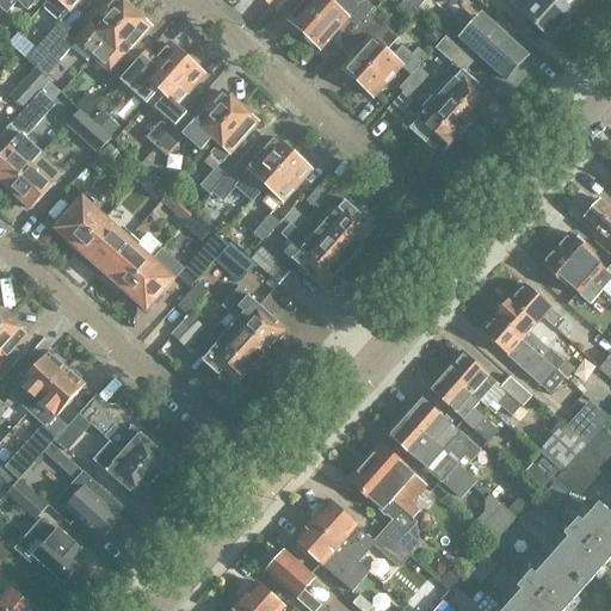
[(1,0),(0,1),(0,8),(7,14),(18,2),(28,12),(37,0),(1,0)]
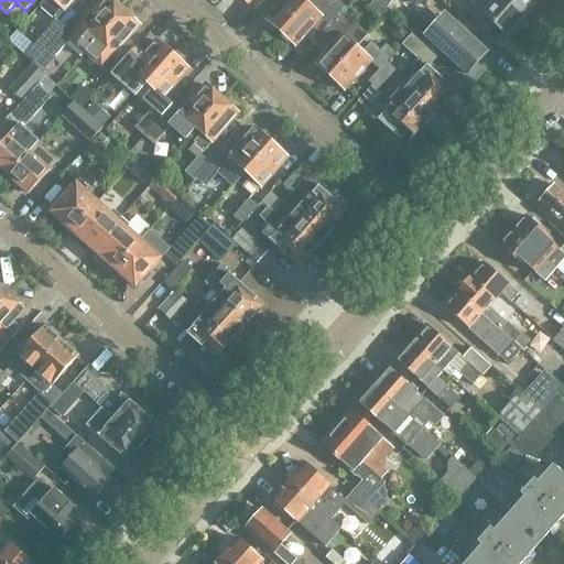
[(96,11),(83,26),(82,25),(72,36),(73,36),(72,39),(53,22),(23,55),(43,73),(56,58),(55,57),(67,44),(77,53),(80,50),(84,52),(90,44),(87,42),(93,35),(99,41),(125,12),(110,0),(109,0),(98,13),(96,11)]
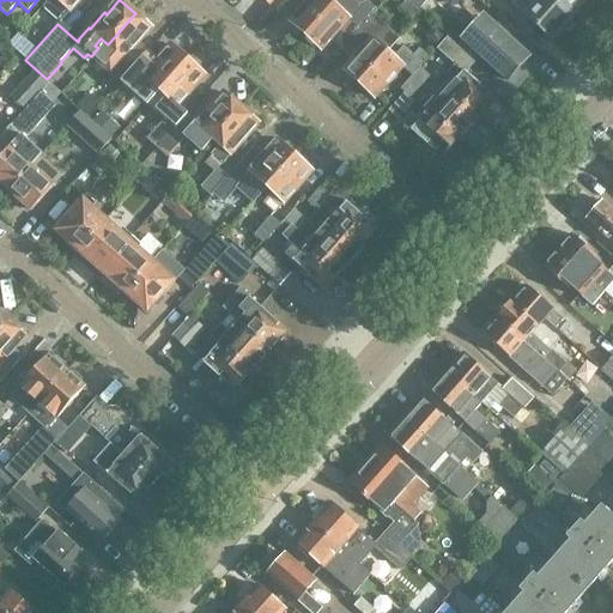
[(58,0),(60,1),(49,13),(61,23),(72,12),(82,0),(58,0)]
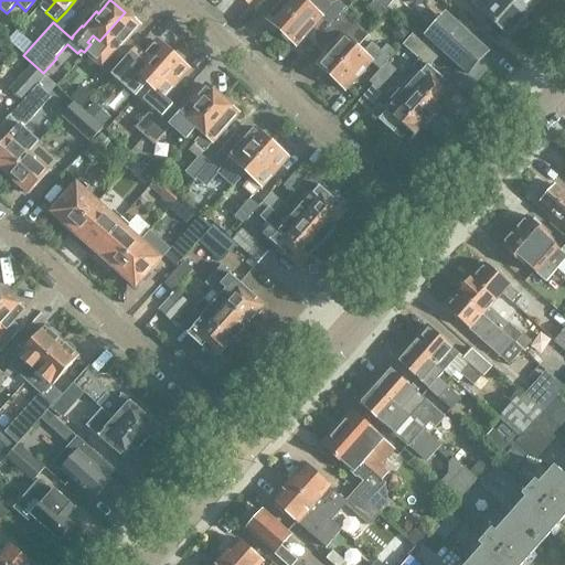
[(270,25),(281,34),(309,4),(304,0),(287,0),(269,21),(273,23),(270,25)]
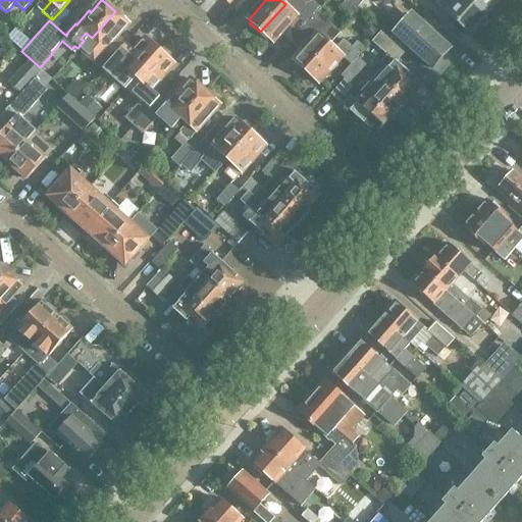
[(274,42),(297,17),(307,27),(322,9),(312,0),(309,4),(304,0),(289,0),(285,4),(260,32),(269,40),(270,39),(274,42)]
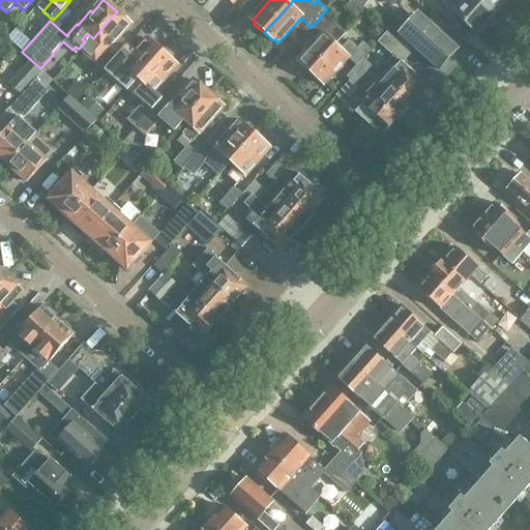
[(370,0),(351,0),(362,9),(370,0)]
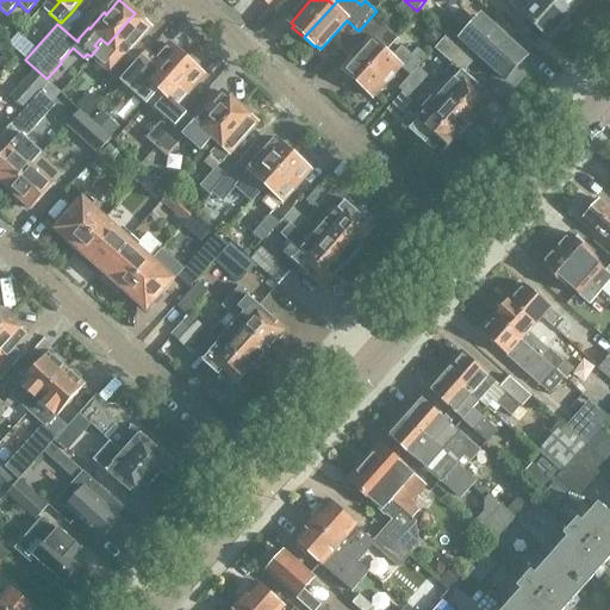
[(520,16),(521,14),(549,39),(571,17),(551,0),(512,0),(509,6),(520,16)]
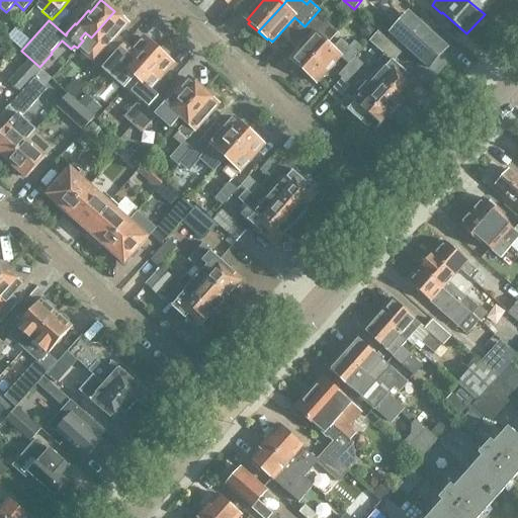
[(467,0),(485,14),(497,0),(467,0)]
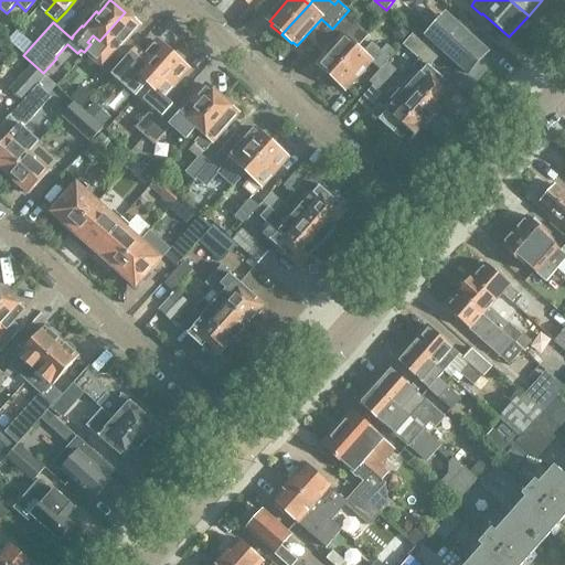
[(320,68),(331,78),(358,48),(352,43),(361,33),(351,24),(358,19),(349,10),(332,29),(342,38),(318,64),(321,66),(320,68)]
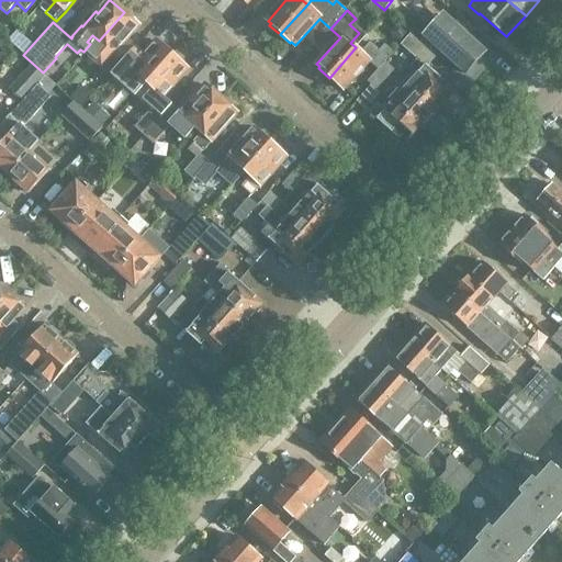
[(124,12),(99,41),(103,44),(87,63),(97,71),(86,83),(74,97),(83,105),(94,92),(104,101),(121,83),(102,67),(104,65),(105,65),(114,54),(115,55),(128,40),(127,38),(139,25),(124,12)]
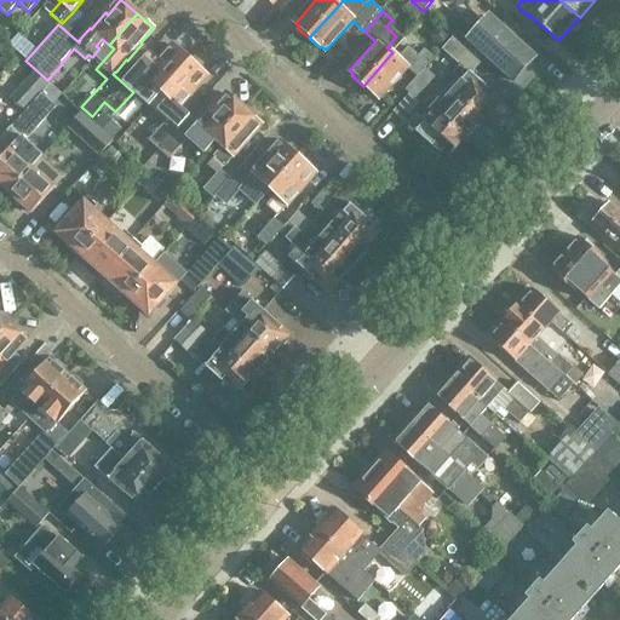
[(486,23),(475,36),(455,19),(446,30),(481,61),(484,56),(515,82),(537,57),(503,28),(498,34),(486,23)]
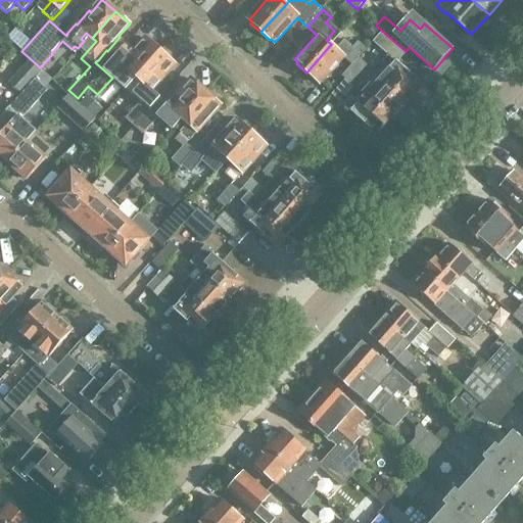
[(406,51),(376,26),(375,26),(382,32),(372,42),(388,56),(383,63),(390,69),(382,79),(409,103),(411,101),(409,100),(422,85),(410,75),(411,74),(396,61),(406,51)]
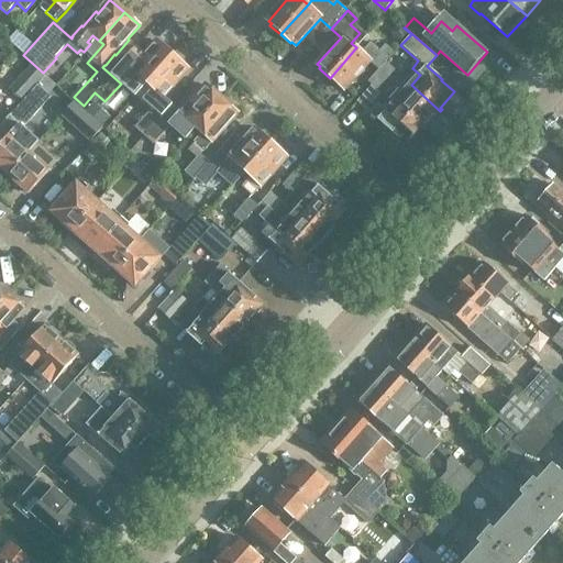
[(145,55),(132,69),(122,80),(132,90),(142,78),(148,84),(174,56),(159,43),(146,56),(145,55)]
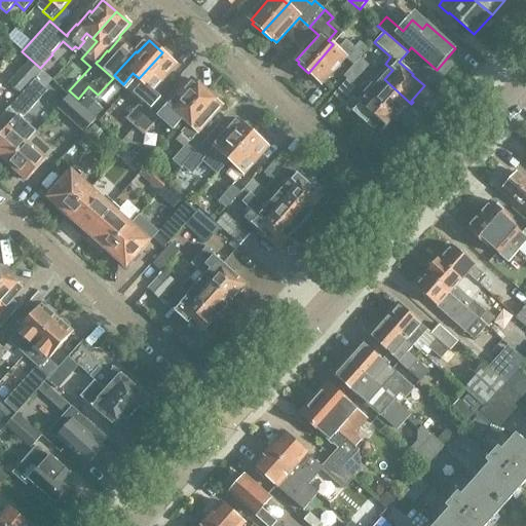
[(333,44),(308,73),(316,81),(318,79),(322,83),(344,58),(353,67),(369,49),(360,41),(354,48),(346,40),(338,49),(333,44)]
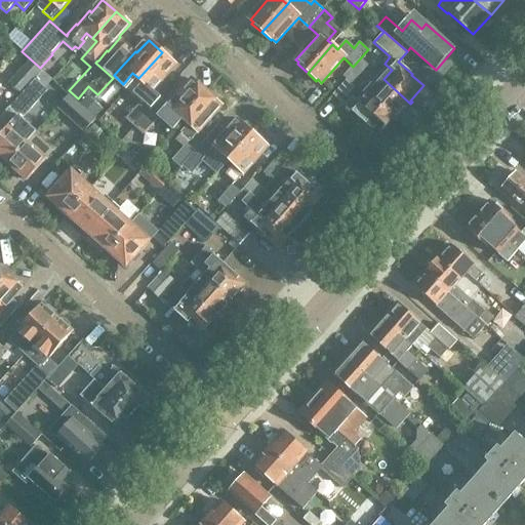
[(162,52),(138,78),(143,82),(133,92),(144,102),(154,92),(166,78),(164,77),(175,65),(162,52)]
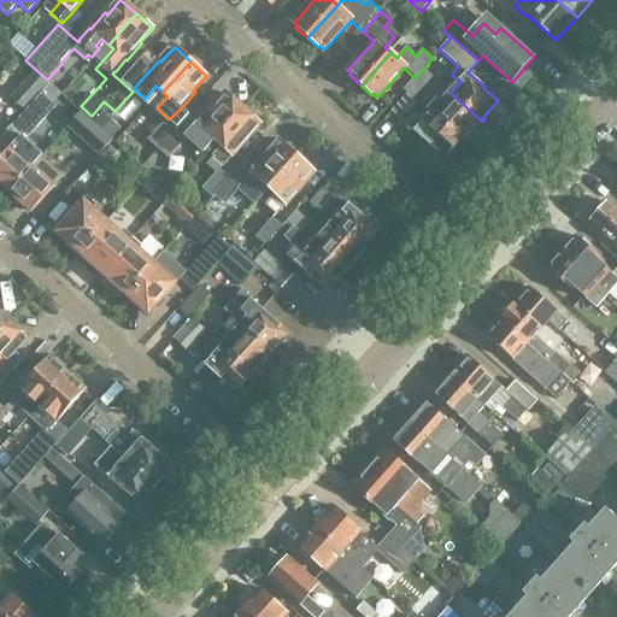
[(41,94),(51,83),(37,72),(35,70),(11,97),(27,110),(41,94)]
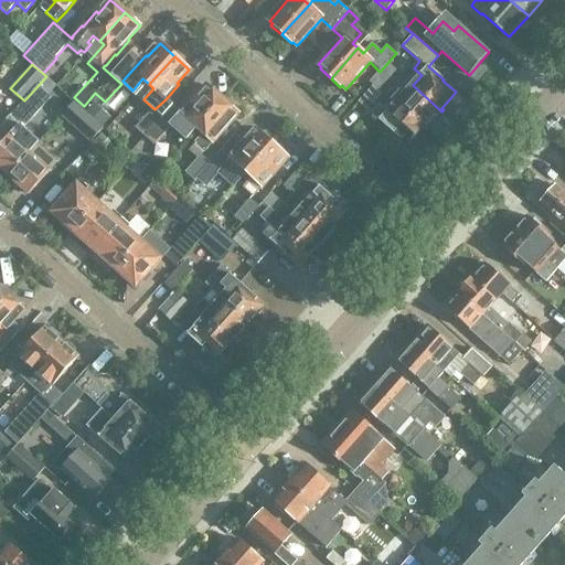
[(48,95),(56,85),(46,76),(38,86),(48,95)]
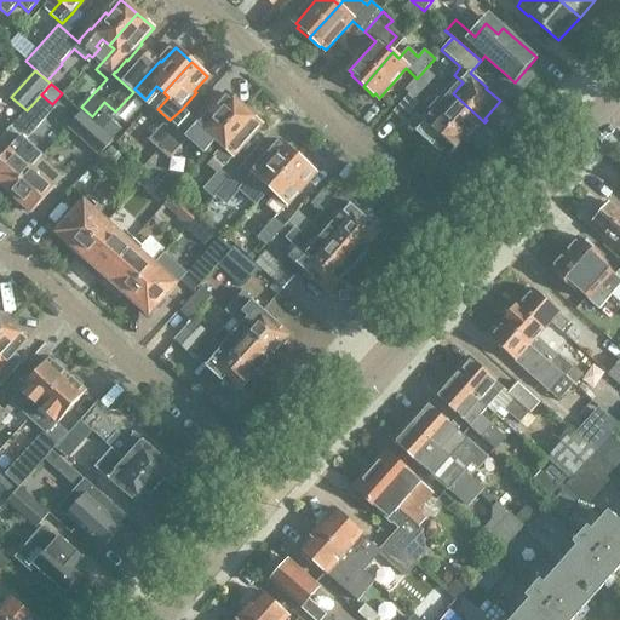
[(468,141),(436,112),(426,122),(413,110),(419,103),(409,93),(392,113),(408,126),(409,125),(432,147),(434,145),(448,158),(465,141),(466,142),(468,141)]
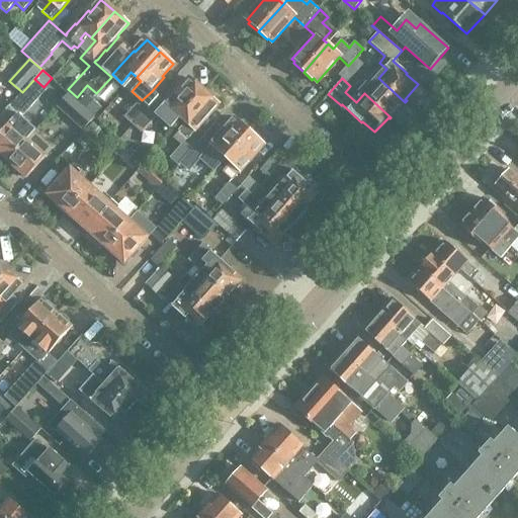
[(405,102),(378,78),(364,93),(391,117),(405,102)]
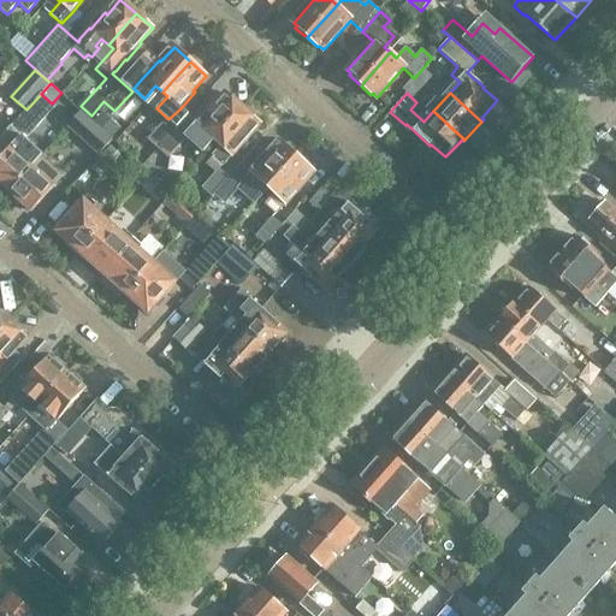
[(212,110),(199,124),(188,136),(199,146),(209,134),(215,140),(244,108),(227,95),(213,111),(212,110)]
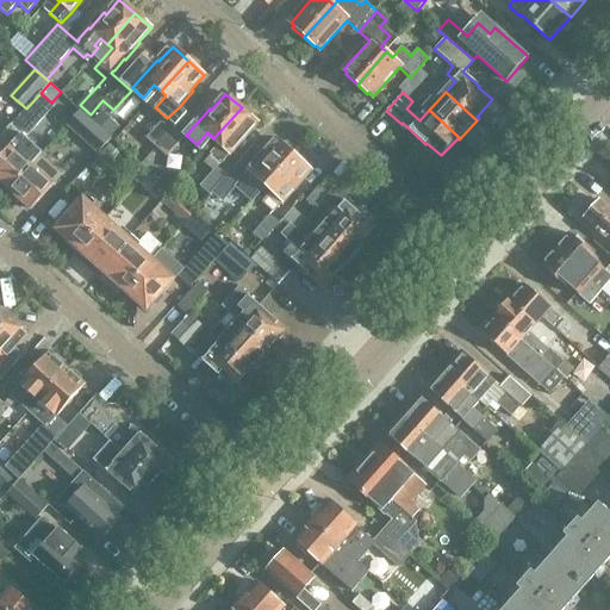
[(0,119),(10,128),(22,137),(35,123),(45,110),(33,100),(25,110),(12,98),(0,112),(0,119)]
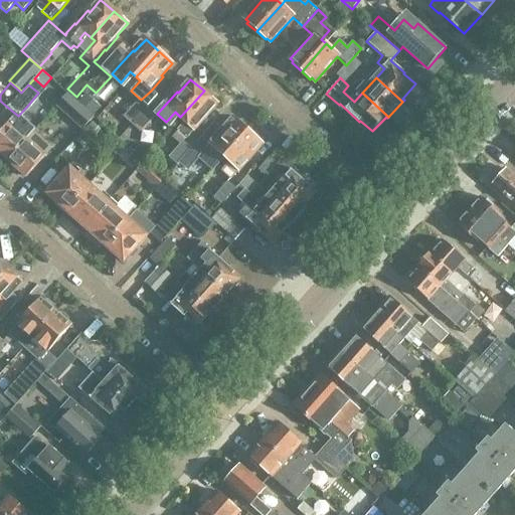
[(204,91),(180,117),(185,121),(176,131),(177,132),(172,138),(180,145),(169,158),(168,157),(161,165),(155,159),(150,164),(146,161),(139,169),(145,174),(152,166),(166,179),(177,166),(186,173),(200,157),(183,141),(185,139),(186,140),(195,131),(208,117),(206,115),(217,103),(204,91)]
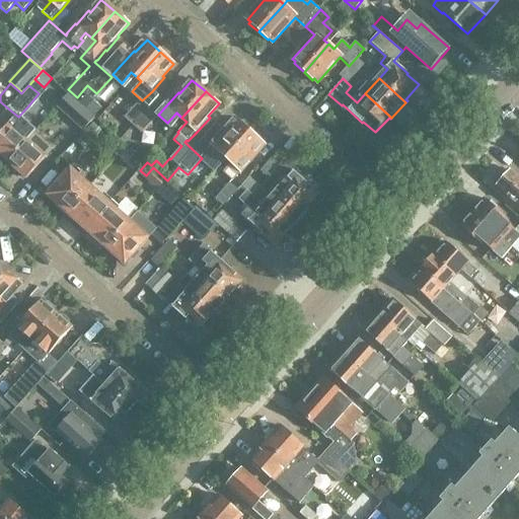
[(68,94),(56,106),(82,131),(94,118),(68,94)]
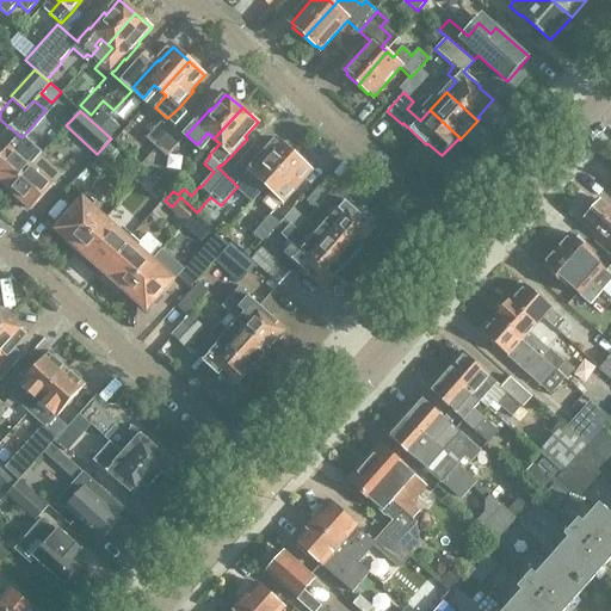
[(185,139),(164,119),(146,140),(167,158),(185,139)]
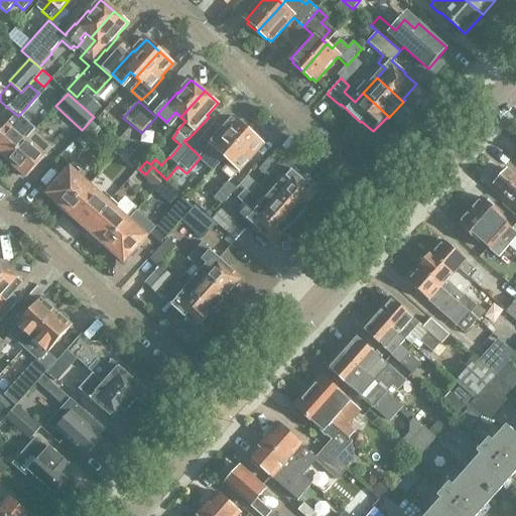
[(0,133),(0,154),(7,161),(27,140),(31,134),(14,118),(0,133)]
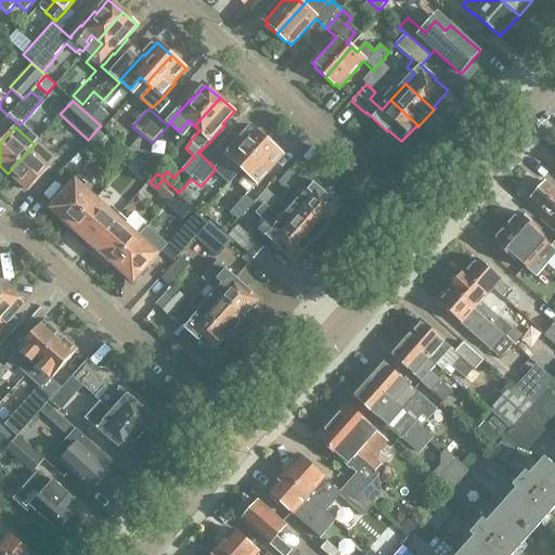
[(240,141),(228,155),(218,166),(228,176),(237,164),(243,169),(268,141),(254,128),(242,142),(240,141)]
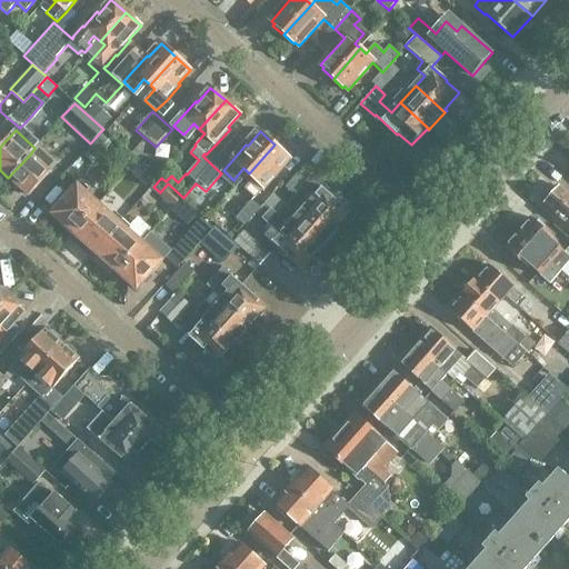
[(111,143),(103,136),(85,156),(93,165),(111,143)]
